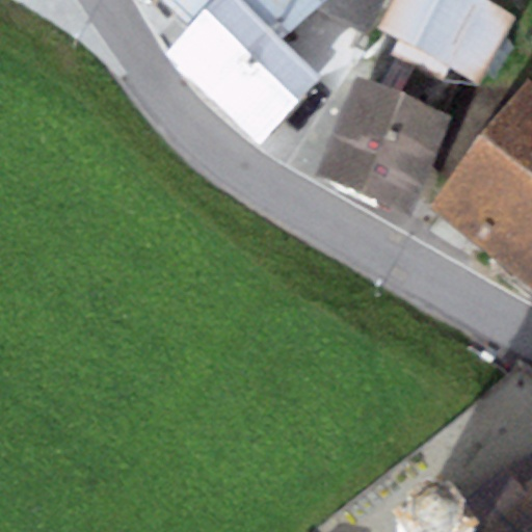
[(322,0),(160,0),(190,29),(166,54),(259,142),(322,75),(285,40),(322,0)]
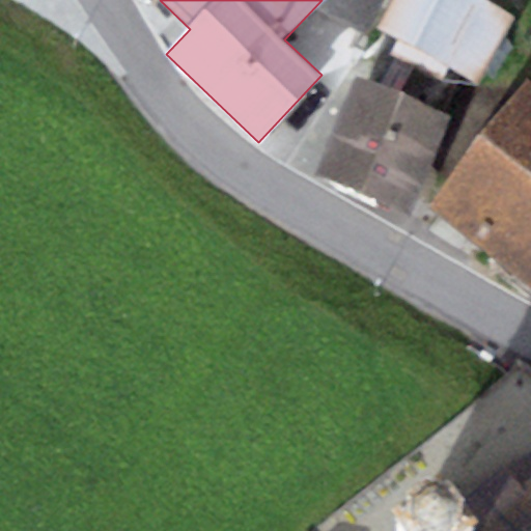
[(516,18),(484,0),(393,0),(379,30),(480,85),(516,18)]
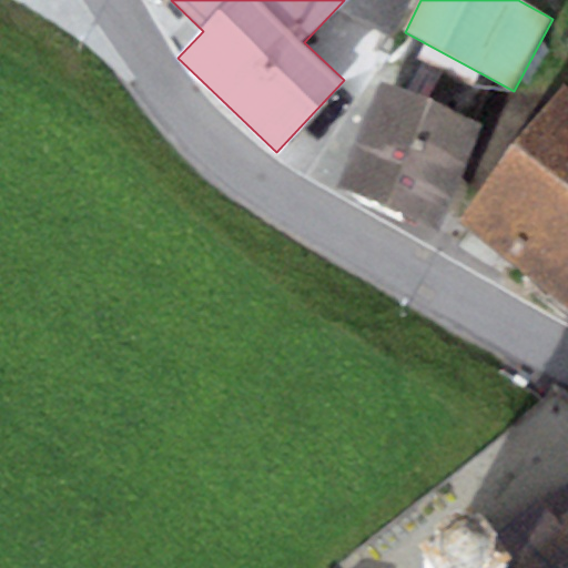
[(483,125),(378,82),(336,185),(440,229),(483,125)]
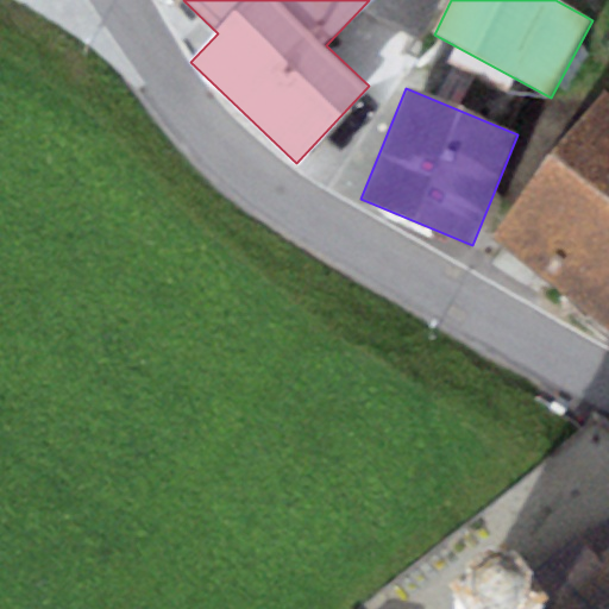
[(608,89),(608,90),(490,236),(608,332),(608,89)]
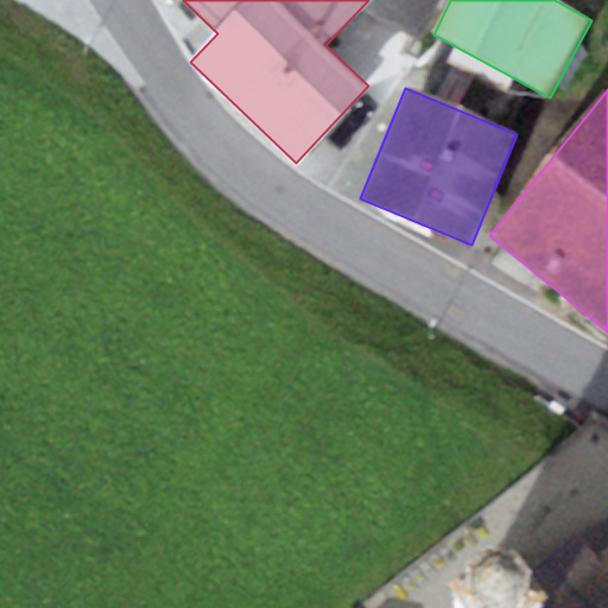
[(607,607),(607,510),(485,607),(607,607)]
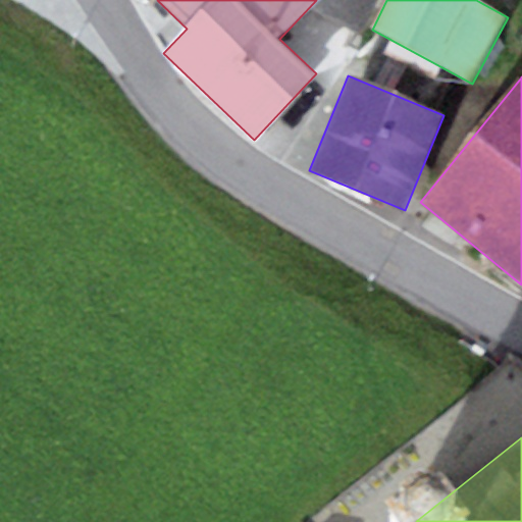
All buildings are outlined.
